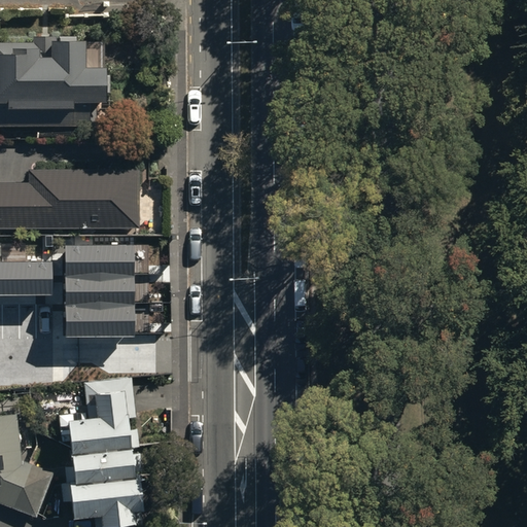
[(0,125),(97,125),(97,101),(106,101),(106,66),(86,66),(86,40),(77,40),(77,36),(33,36),(33,42),(0,42),(0,125)]
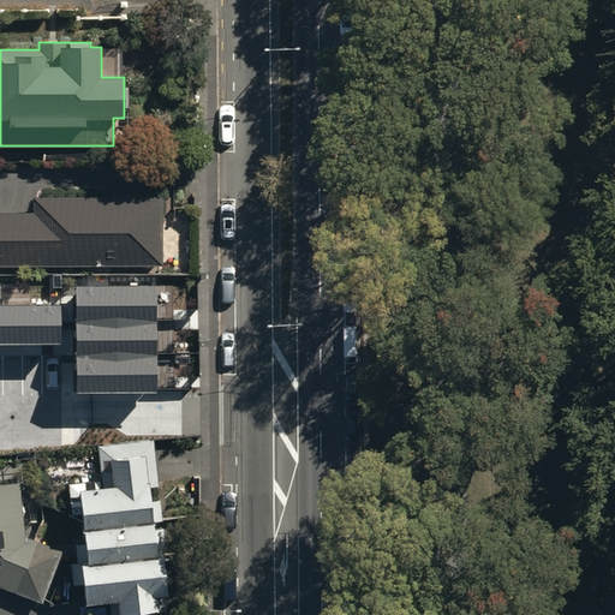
[(0,266),(163,264),(163,196),(33,197),(34,212),(0,212),(0,266)]
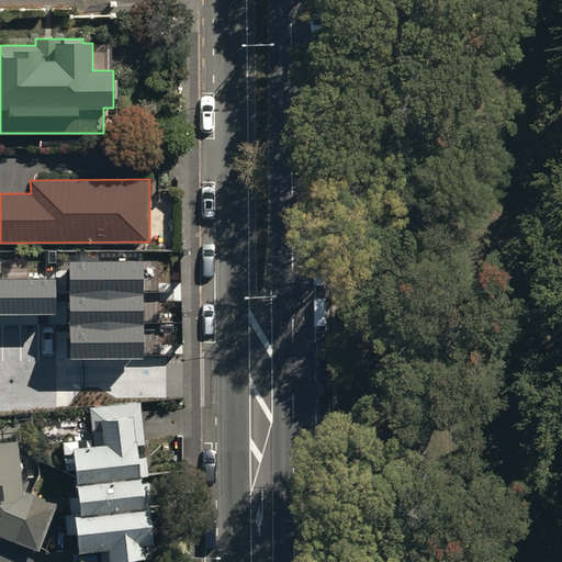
[(144,262),(70,262),(70,357),(144,358),(144,262)]
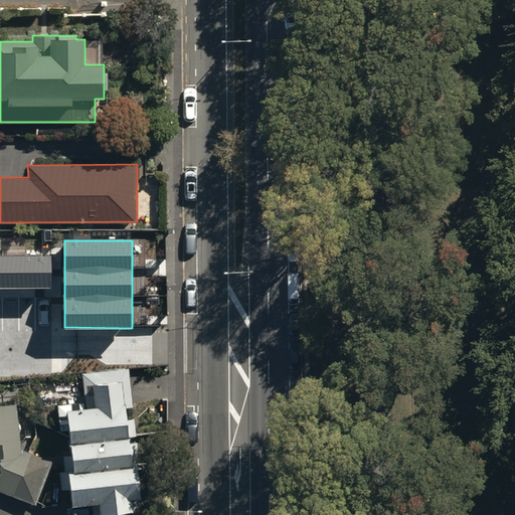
[(0,255),(0,288),(51,289),(51,256),(0,255)]
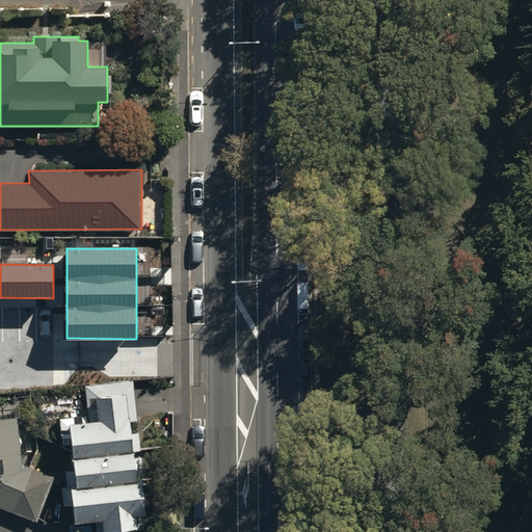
[(15,415),(0,414),(0,508),(26,519),(46,472),(18,461),(15,415)]
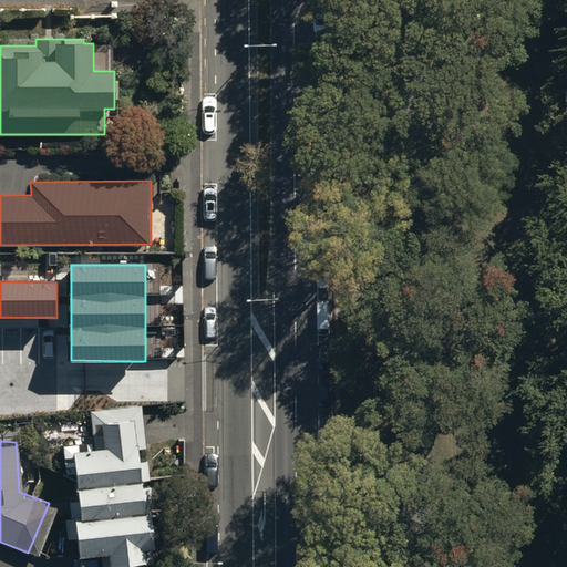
[(130,446),(66,451),(72,521),(64,521),(66,556),(100,554),(101,564),(135,562),(134,548),(145,547),(141,483),(132,483),(130,446)]
